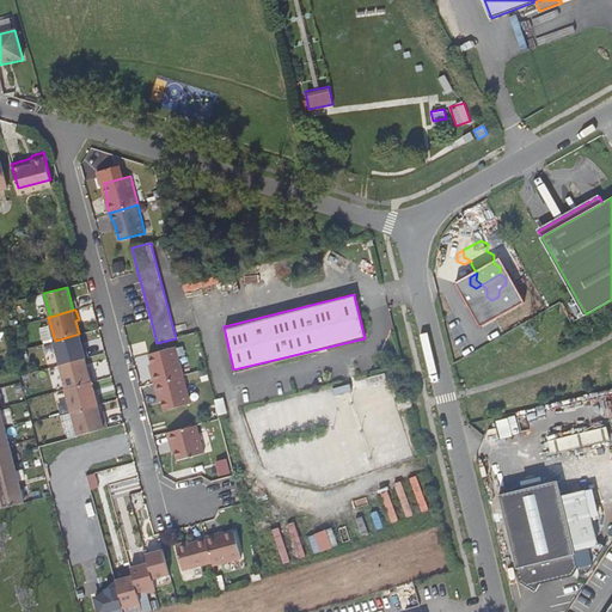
[(476,316),(469,312),(457,318),(456,335),(470,342),(482,335),(482,325),(476,316)]
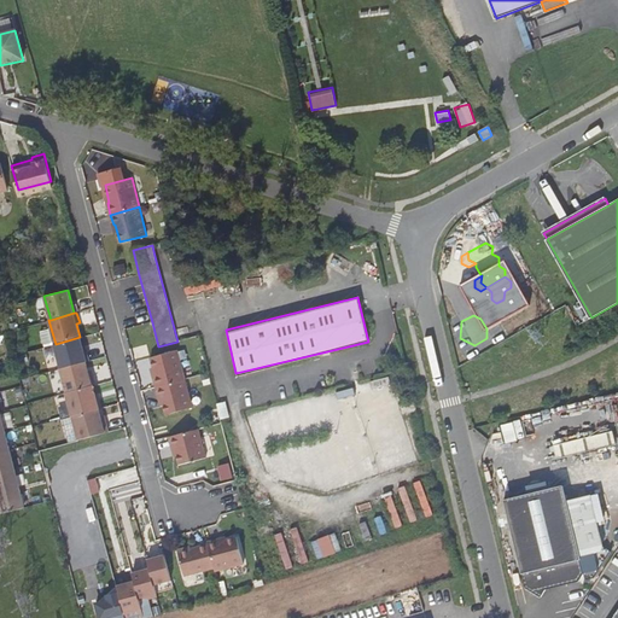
[(44,344),(52,342),(48,327),(40,330),(44,344)]
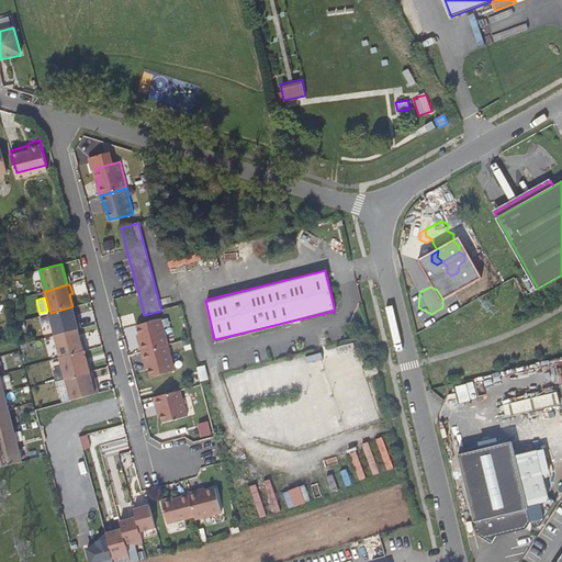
[(78,328),(81,327),(79,318),(76,319),(75,315),(72,306),(51,313),(49,313),(55,335),(78,328)]
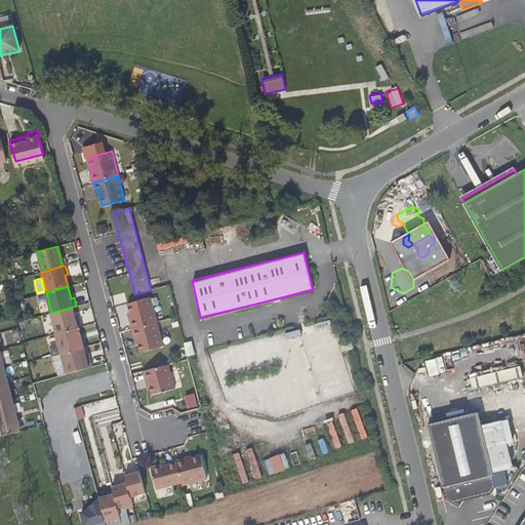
[(132,329),(156,323),(150,298),(128,305),(131,319),(129,320),(132,329)]
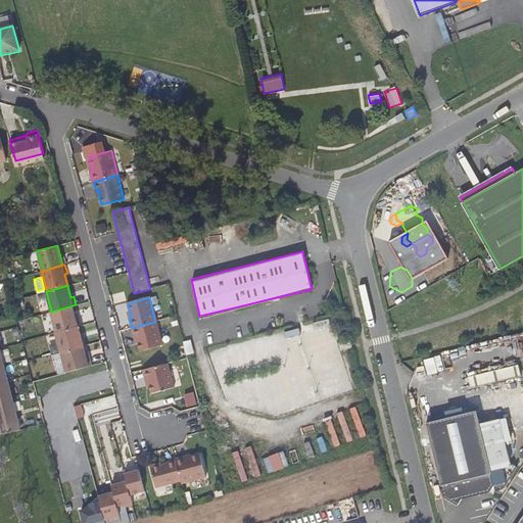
[(76,318),(73,305),(51,312),(56,331),(79,326),(81,325),(79,317),(76,318)]
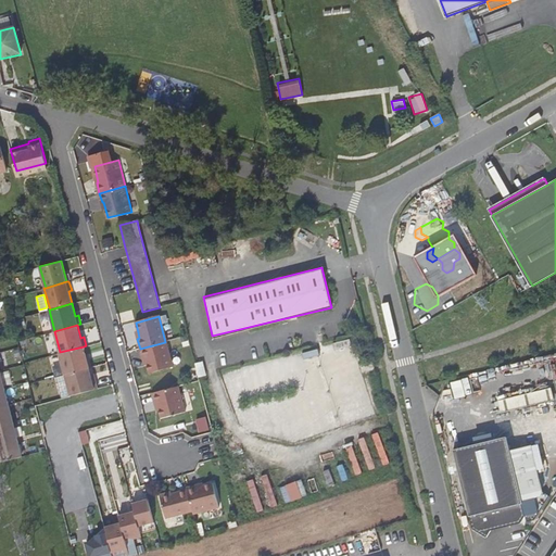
[(165,342),(140,349),(142,358),(144,357),(149,374),(172,367),(165,342)]
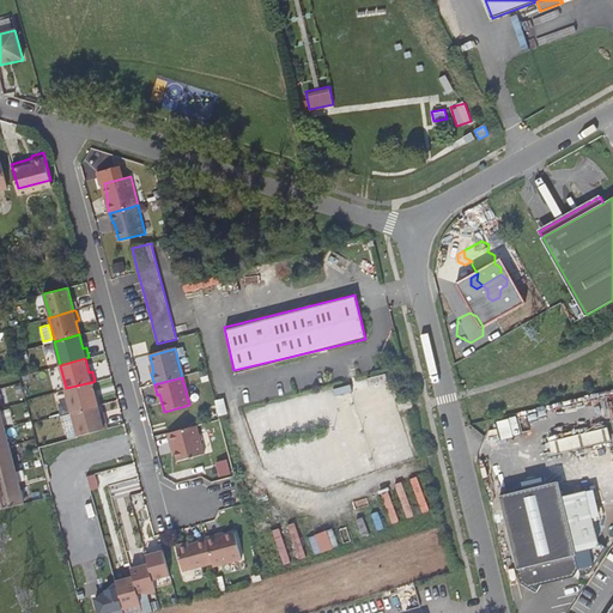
[(98,405),(101,404),(98,395),(96,395),(92,382),(66,388),(65,389),(72,413),(98,405)]
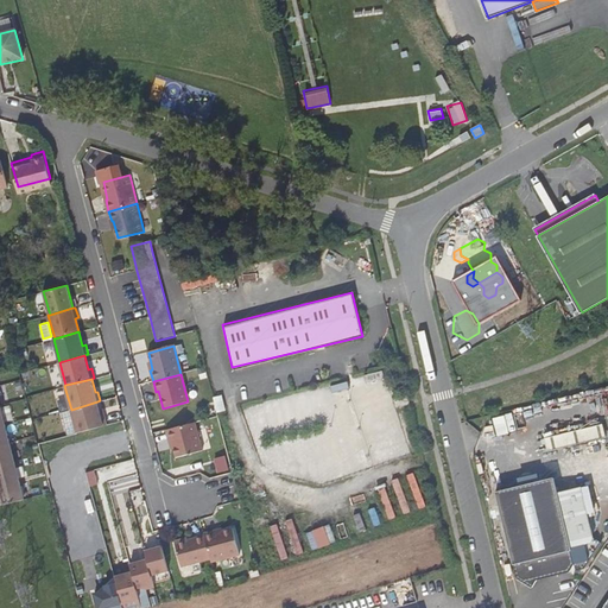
[(333,391),(348,388),(347,381),(331,384),(333,391)]
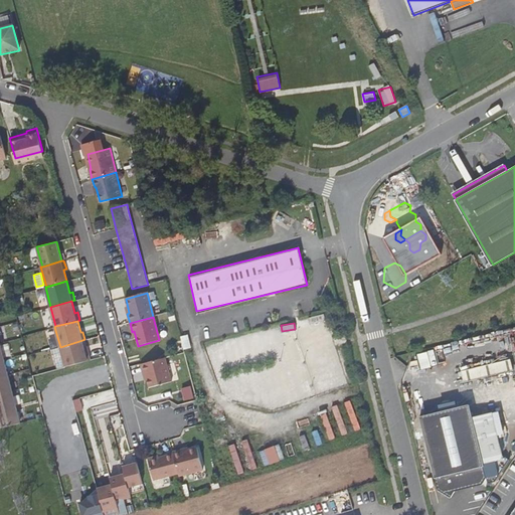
[(181,335),(183,348),(190,347),(187,334),(181,335)]
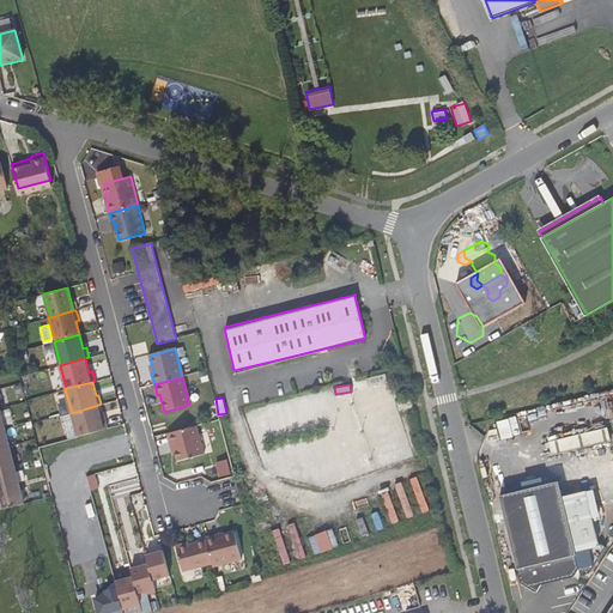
[(108,428),(104,418),(102,419),(99,412),(98,405),(72,413),(78,436),(108,428)]
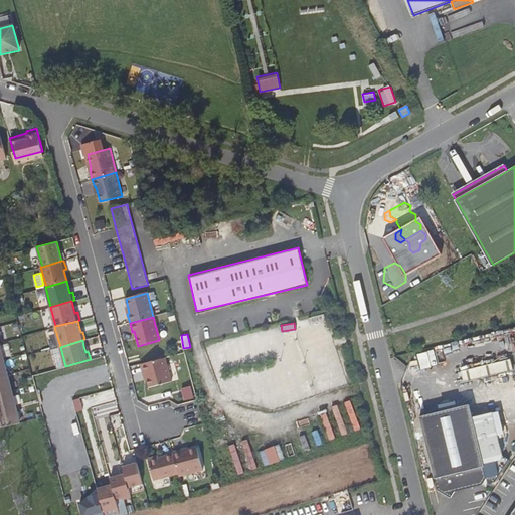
[(0,427),(19,423),(0,347),(0,427)]
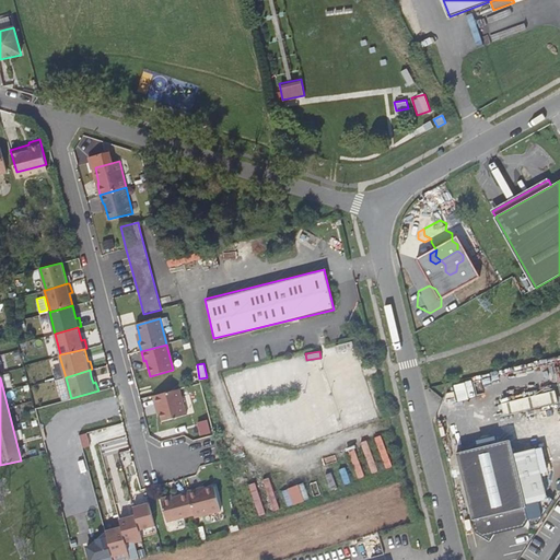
[(458,401),(468,399),(464,383),(454,385),(458,401)]
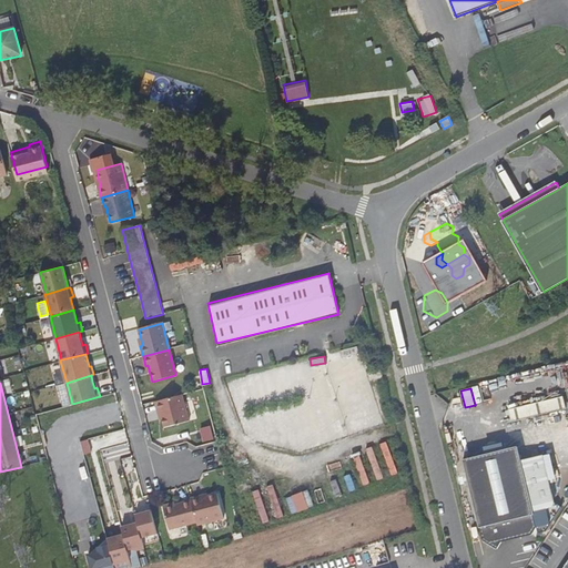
[(181,395),(154,402),(156,413),(160,413),(163,427),(189,422),(181,395)]
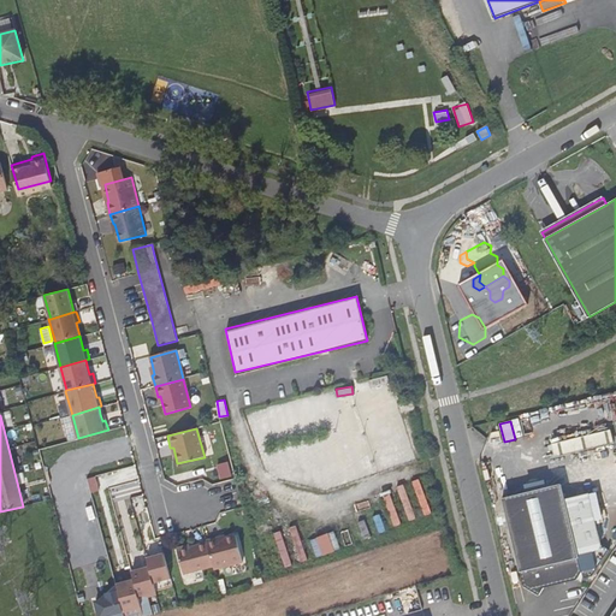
[(555,457),(614,444),(610,428),(551,443),(555,457)]
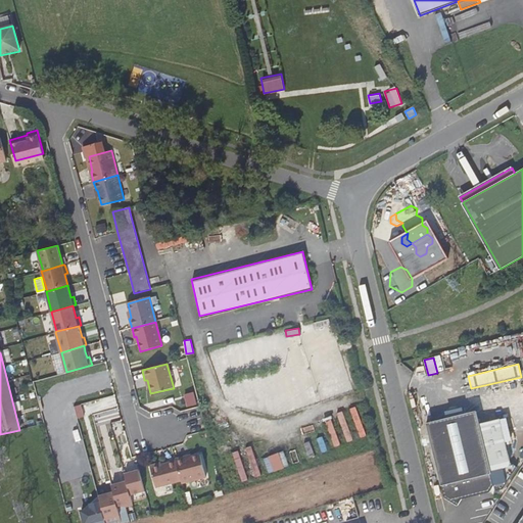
[(479,423),(476,411),(427,423),(444,496),(459,505),(463,498),(490,491),(494,485),(490,471),(507,467),(510,463),(498,419),(479,423)]
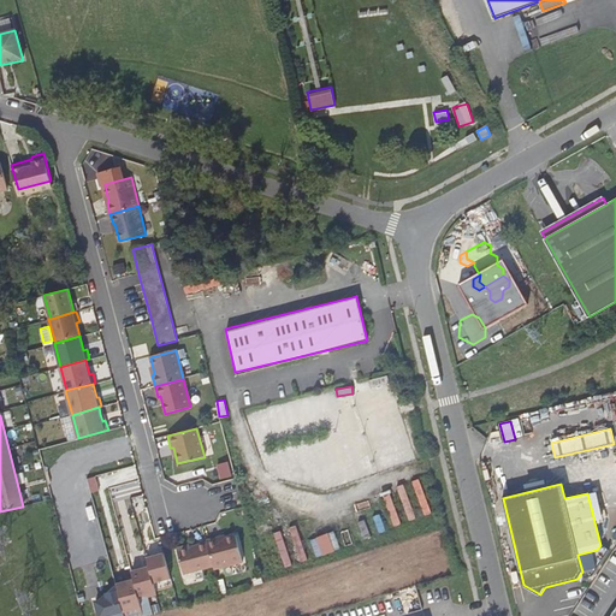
[(317,557),(339,548),(333,529),(309,539),(317,557)]
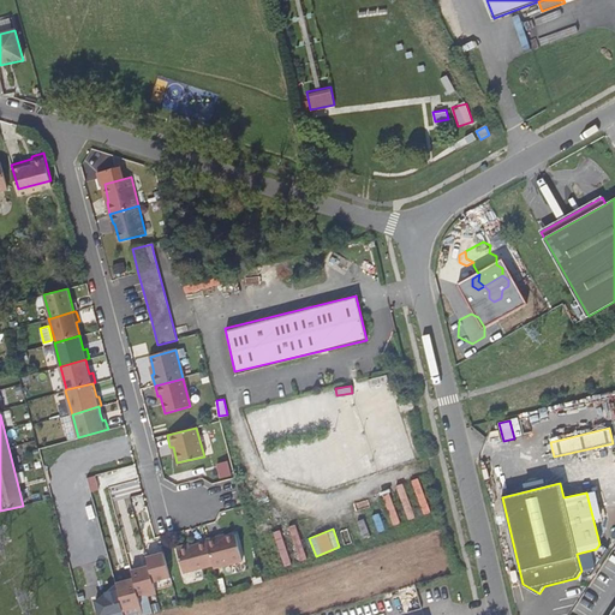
[(213,566),(214,567),(242,560),(236,535),(218,538),(218,536),(206,538),(207,541),(213,566)]
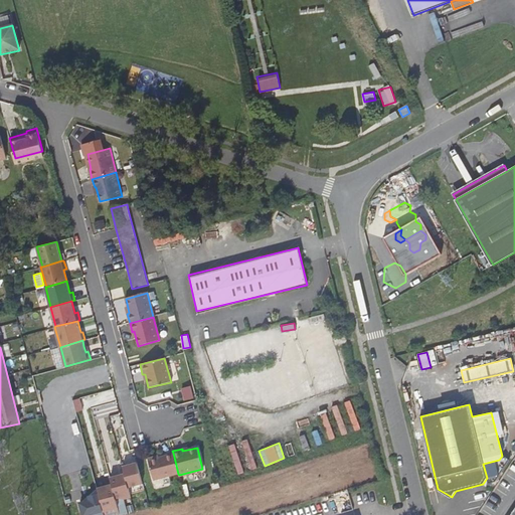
[(178,474),(173,453),(159,457),(158,456),(148,458),(154,480),(178,474)]
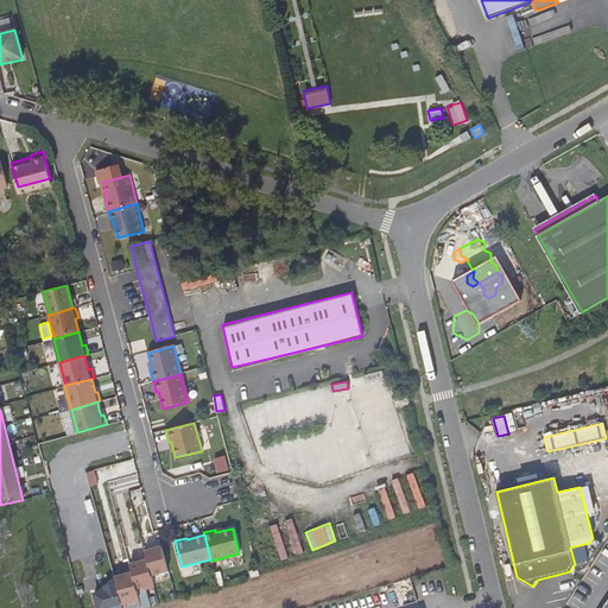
[(122,607),(135,607),(141,607),(137,590),(154,586),(151,574),(168,569),(162,545),(144,550),(146,558),(130,563),(132,572),(114,577),(122,607)]
